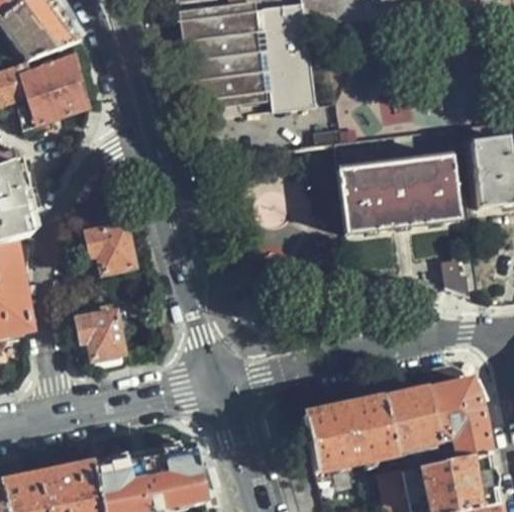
[(21,0),(0,15),(0,18),(28,60),(81,39),(65,10),(58,0),(21,0)]
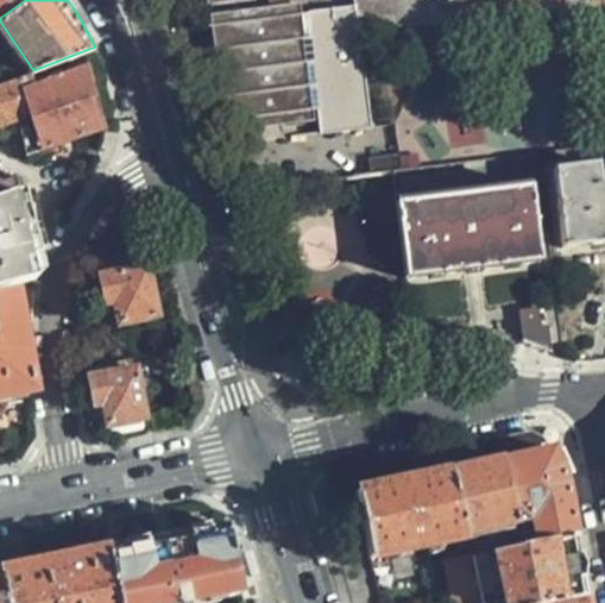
[(0,0),(0,18),(25,0),(0,0)]
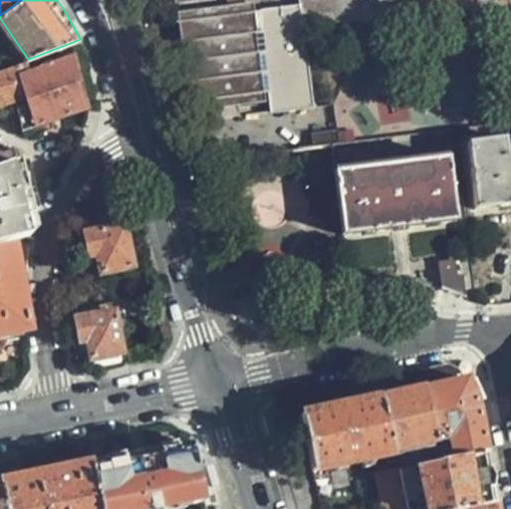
[(225,0),(226,10),(247,7),(246,0),(225,0)]
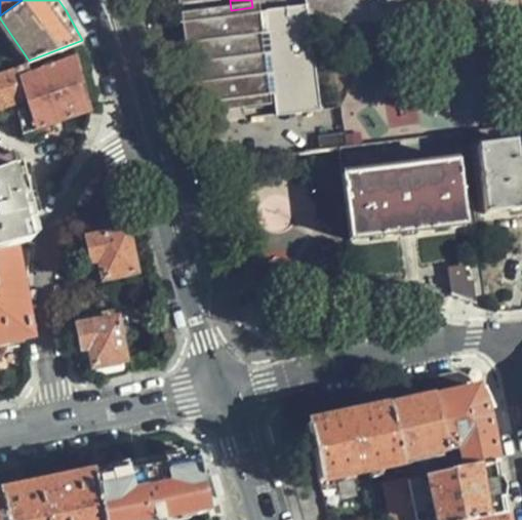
[(304,0),(296,1),(297,14),(300,36),(304,61),(296,62),(296,71),(288,71),(289,77),(292,109),(317,107),(316,95),(307,23),(371,13),(371,7),(424,1),(432,0),(502,0),(304,0)]
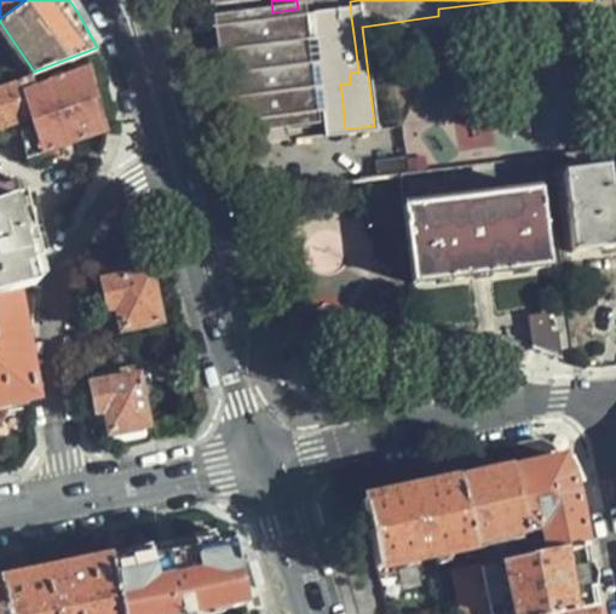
[(314,93),(341,91),(340,84),(350,84),(350,73),(358,72),(355,42),(351,17),(350,1),(298,9),(272,12),(219,19),(226,72),(229,101),(314,93)]
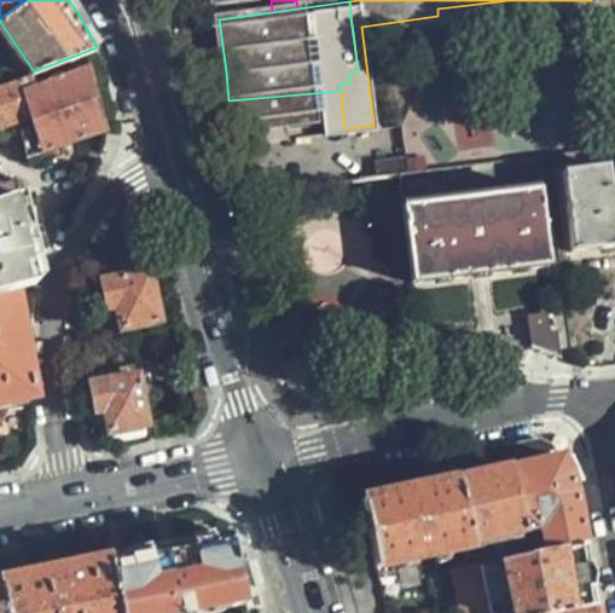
[(212,52),(219,102),(228,100),(226,71),(219,19),(209,21),(212,52)]
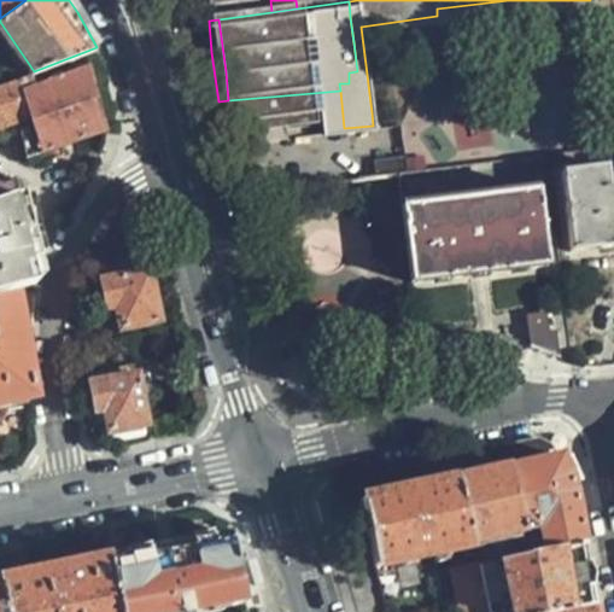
[(40,81),(34,71),(22,75),(33,117),(41,147),(66,139),(110,126),(99,88),(93,60),(40,81)]
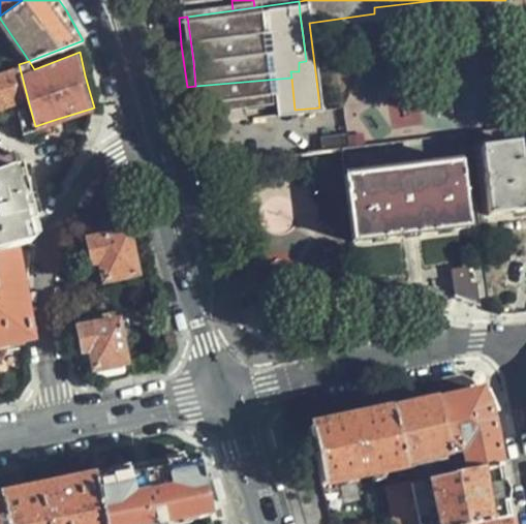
[(28,100),(19,64),(0,70),(0,110),(19,103),(28,100)]
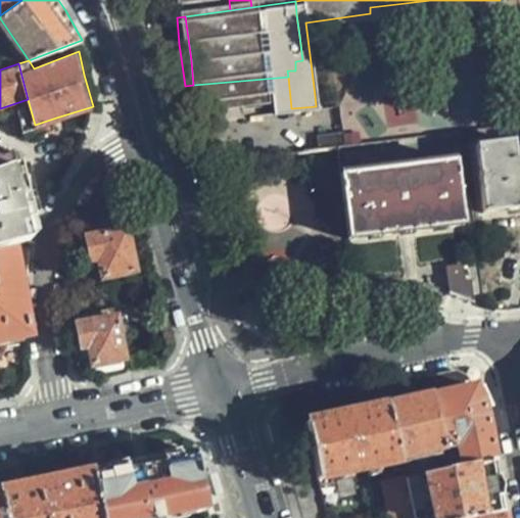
[(271,110),(291,108),(288,77),(265,79),(193,85),(196,98),(268,91),(271,110)]
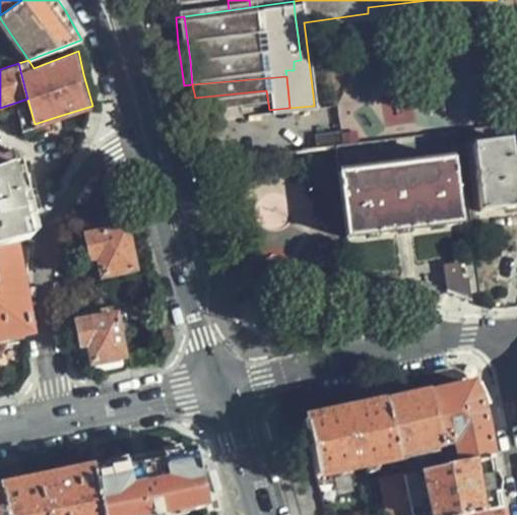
[(192,84),(184,85),(185,100),(195,98),(192,84)]
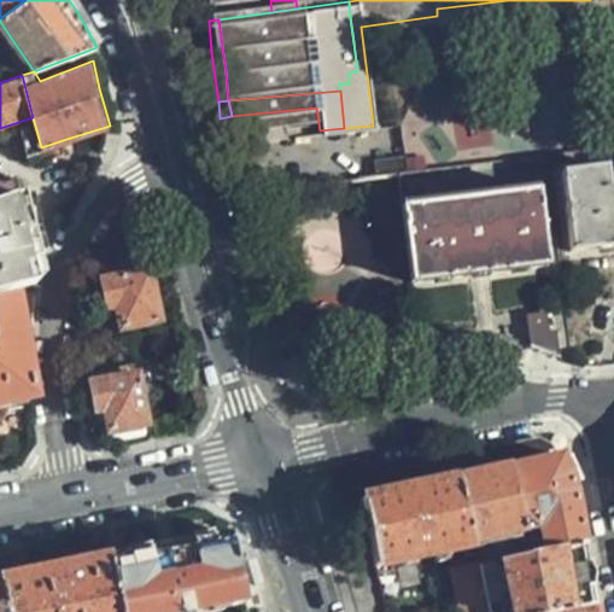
[(30,150),(41,147),(33,117),(22,121),(30,150)]
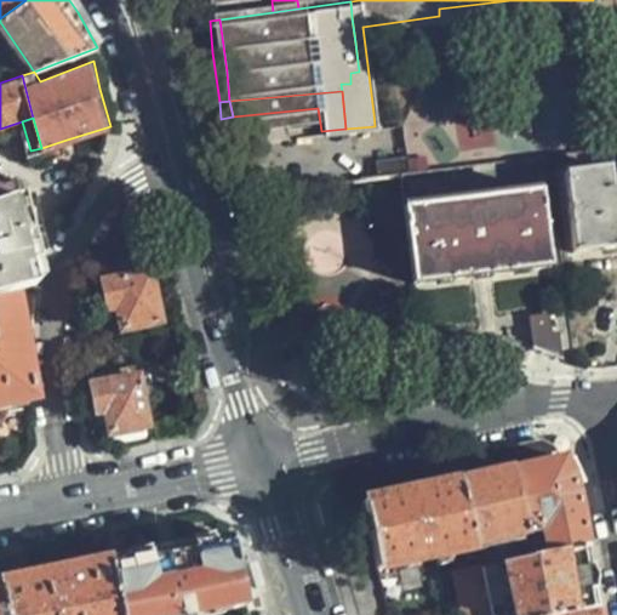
[(616,182),(613,161),(596,164),(569,168),(570,178),(580,246),(613,244),(616,243),(616,182)]
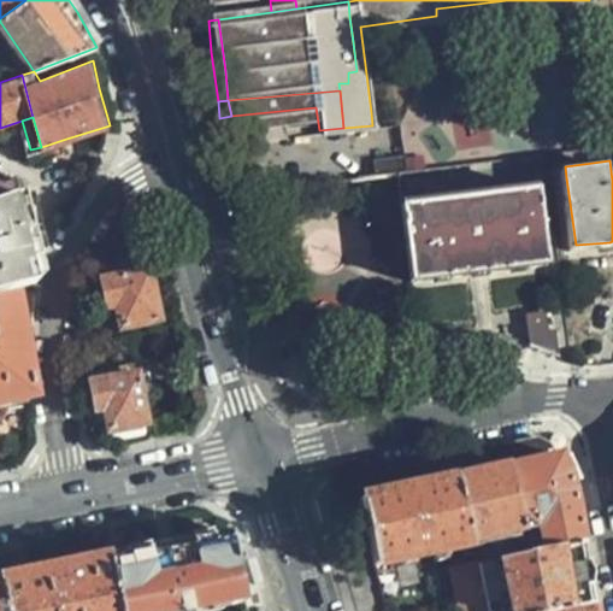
[(0,192),(24,187),(21,170),(0,174),(0,192)]
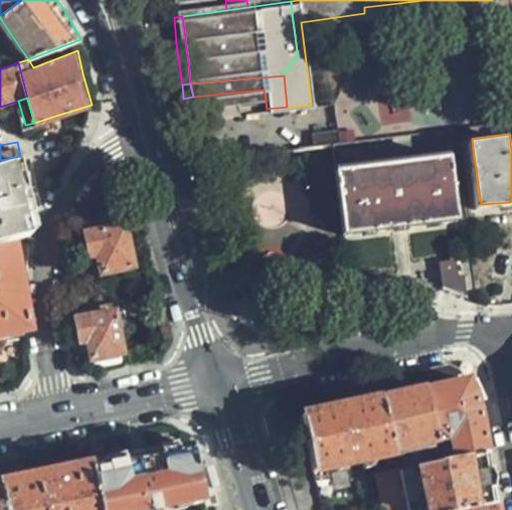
[(337,165),(346,230),(388,224),(461,214),(453,152),(440,153),(364,163),(337,165)]
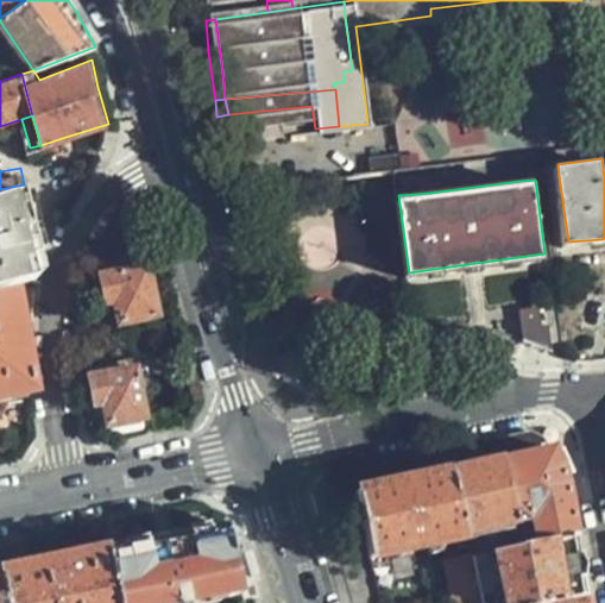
[(0,282),(39,274),(36,251),(41,250),(35,228),(24,184),(0,189),(0,282)]
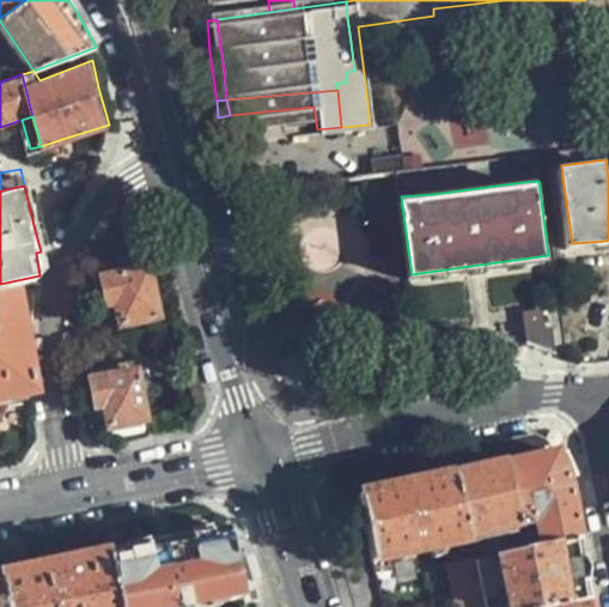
[(159,310),(151,261),(104,272),(109,296),(119,295),(123,319),(159,310)]
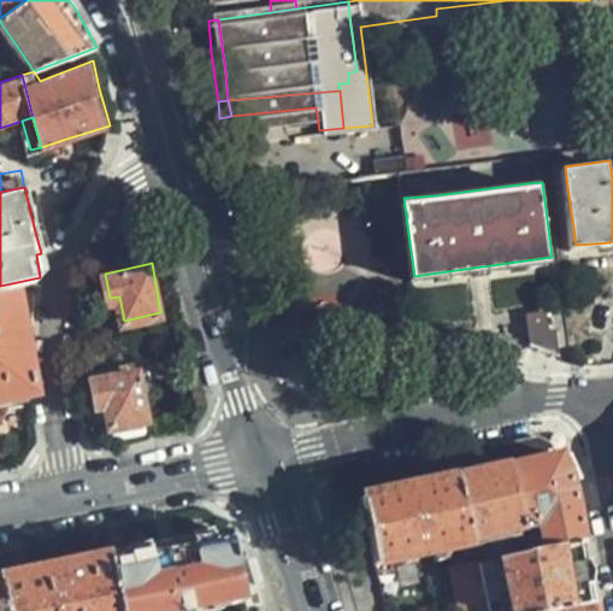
[(0,395),(35,389),(15,292),(0,295),(0,395)]
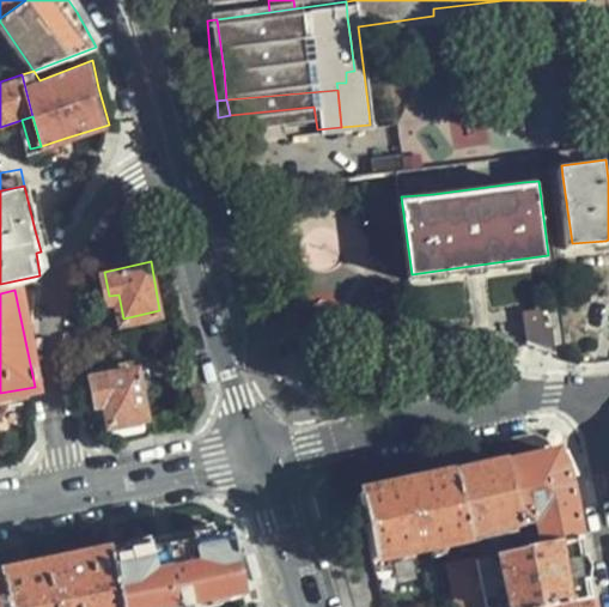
[(547,301),(523,304),(528,334),(536,338),(543,341),(553,343),(559,343),(555,319),(550,319),(547,301)]
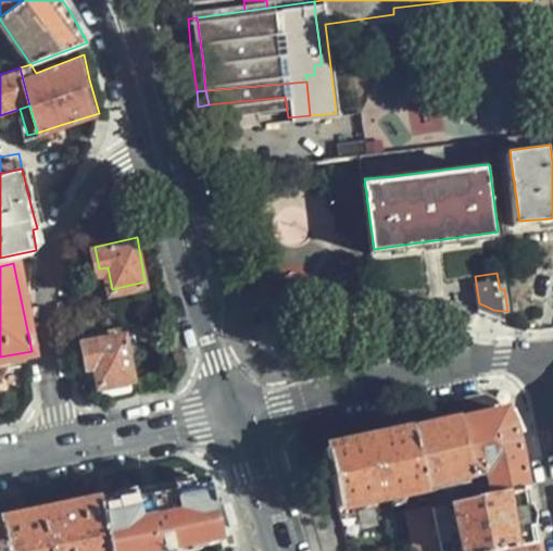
[(134,375),(125,334),(84,342),(88,364),(95,362),(100,384),(134,375)]
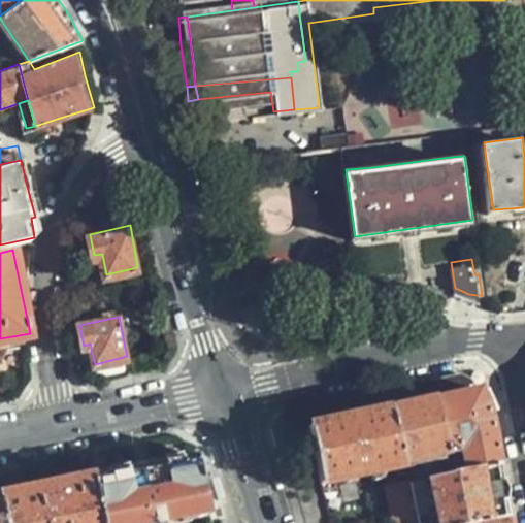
[(464,367),(435,374),(439,394),(483,385),(474,372),(464,367)]
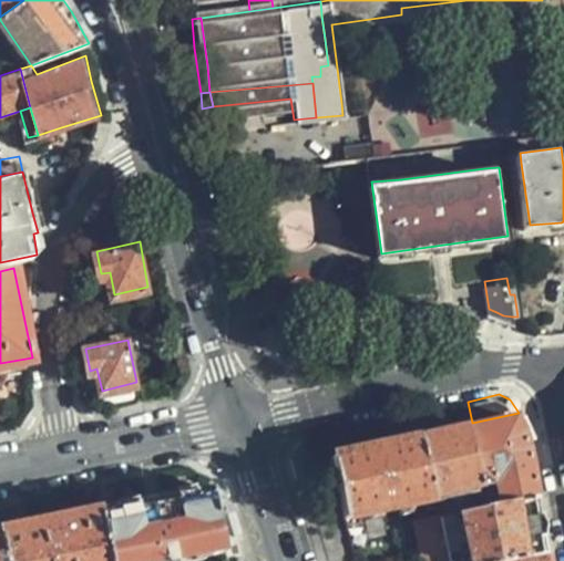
[(519,413),(472,423),(483,480),(488,502),(540,490),(530,442),(527,429),(519,413)]
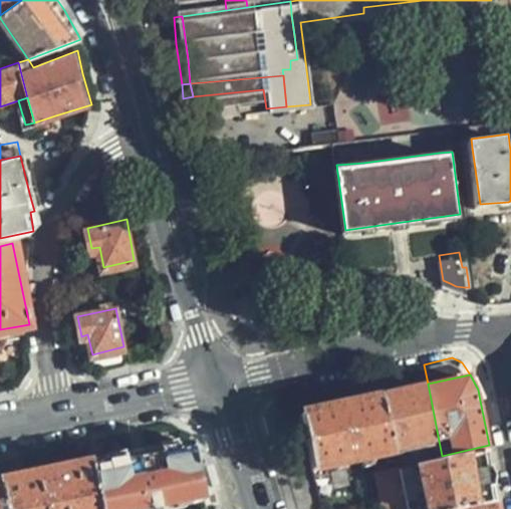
[(406,388),(385,393),(397,446),(438,436),(428,384),(406,388)]
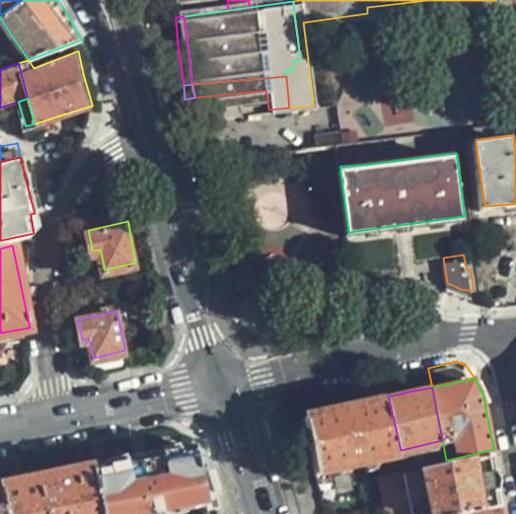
[(305,415),(317,470),(401,453),(400,450),(388,396),(347,406),(305,415)]
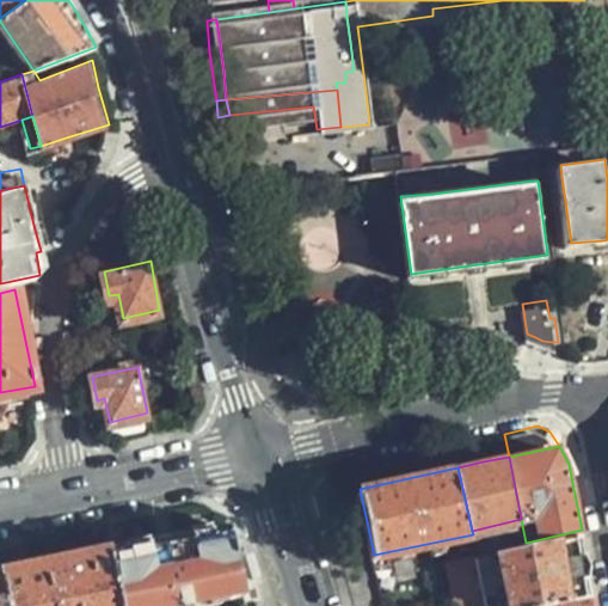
[(154,539),(109,549),(120,605),(172,605),(247,591),(233,522),(179,533),(167,536),(154,539)]
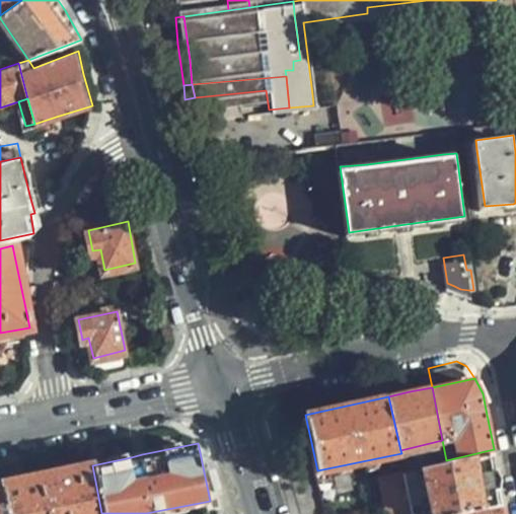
[(498,475),(494,449),(446,460),(404,470),(414,513),(447,513),(503,502),(498,475)]
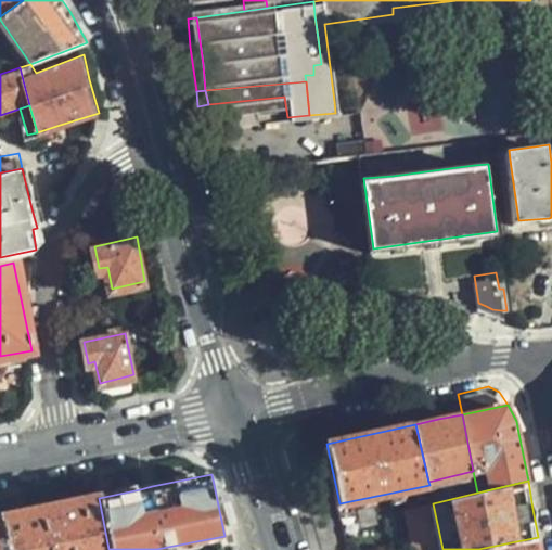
[(51,508),(3,517),(10,549),(108,549),(99,498),(51,508)]
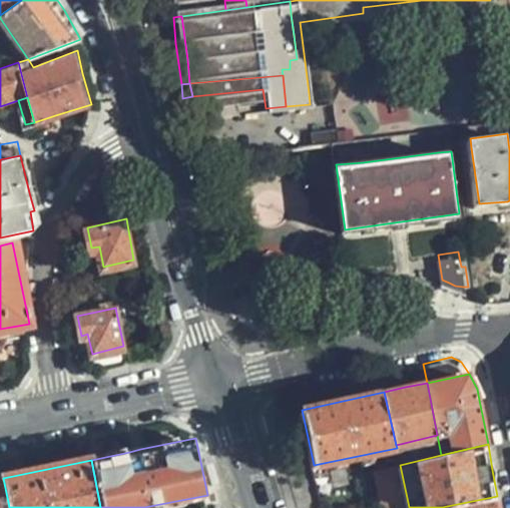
[(409,507),(400,465),(379,470),(387,507),(409,507)]
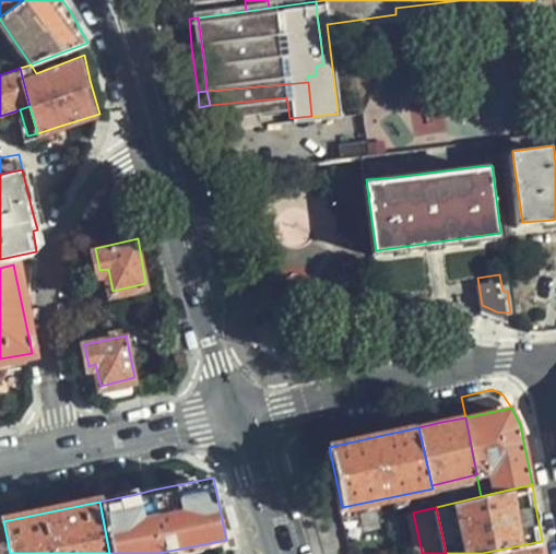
[(0,553),(10,553),(3,521),(0,521),(0,553)]
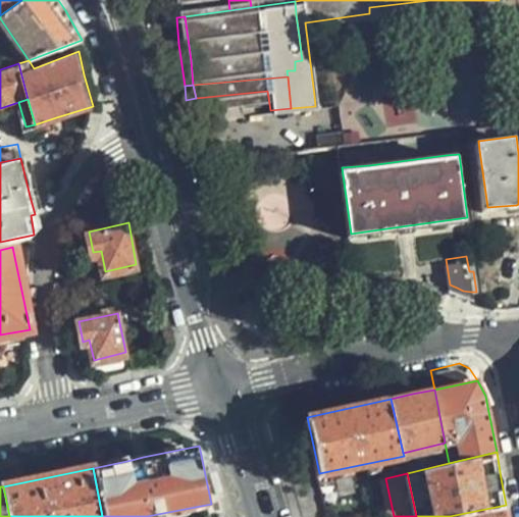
[(508,516),(506,505),(450,516),(508,516)]
